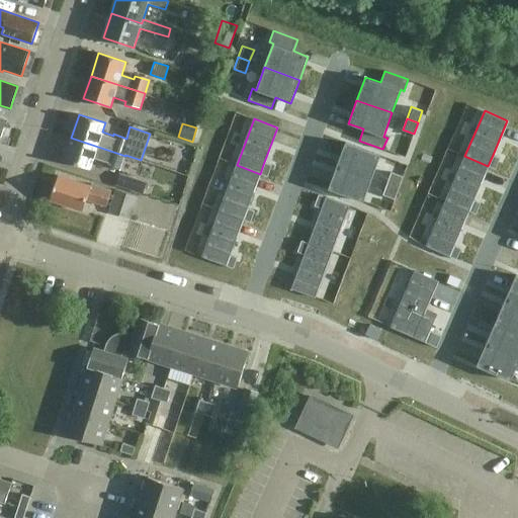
[(120,170),(125,156),(71,138),(64,160),(90,169),(94,156),(105,160),(103,165),(120,170)]
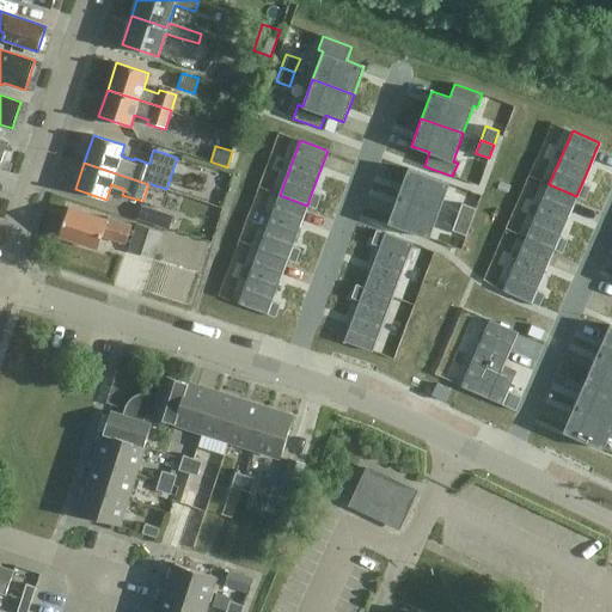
[(409,167),(398,195),(440,210),(451,183),(409,167)]
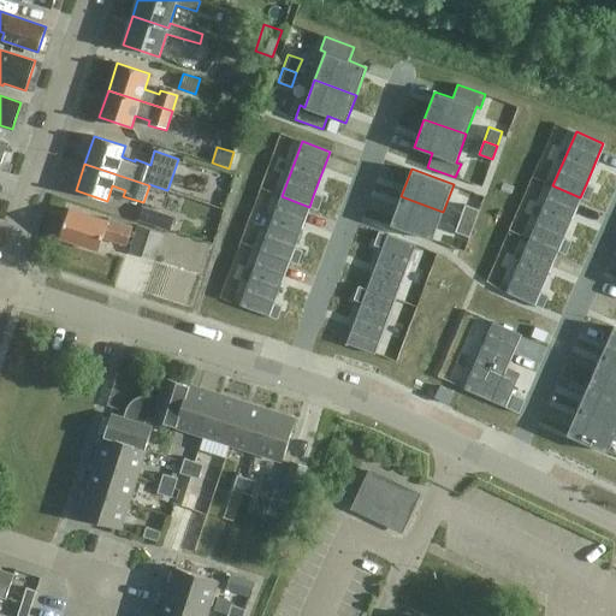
[(586,184),(580,197),(590,201),(594,188),(586,184)]
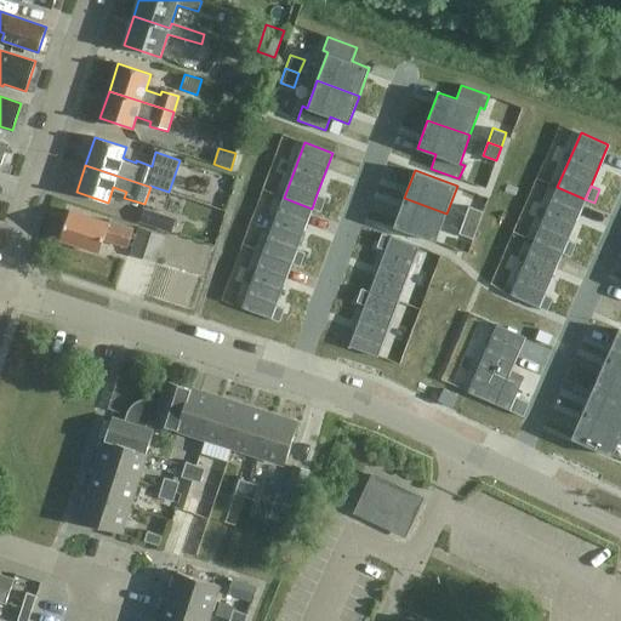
[(557,187),(534,240),(562,252),(568,239),(585,199),(557,187)]
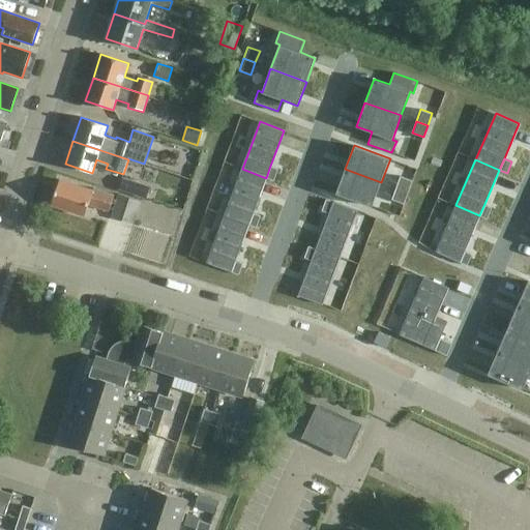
[(270,166),(266,178),(274,180),(278,169),(270,166)]
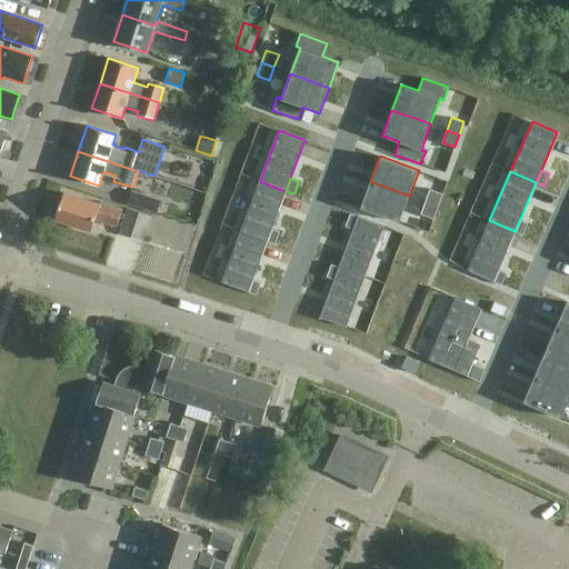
[(260,181),(241,231),(267,241),(271,229),(286,191),(260,181)]
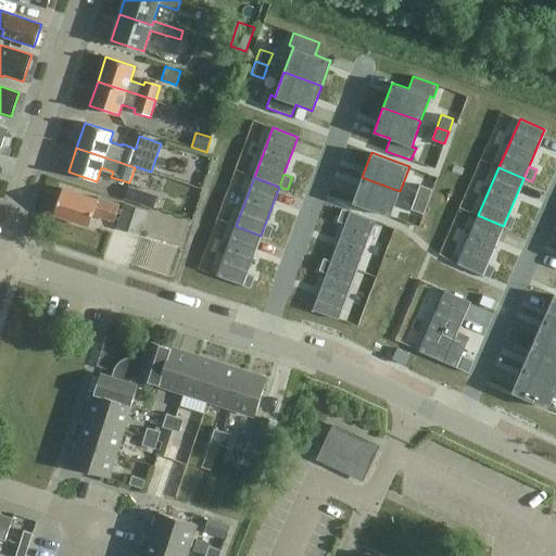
[(362,177),(353,202),(390,216),(400,191),(362,177)]
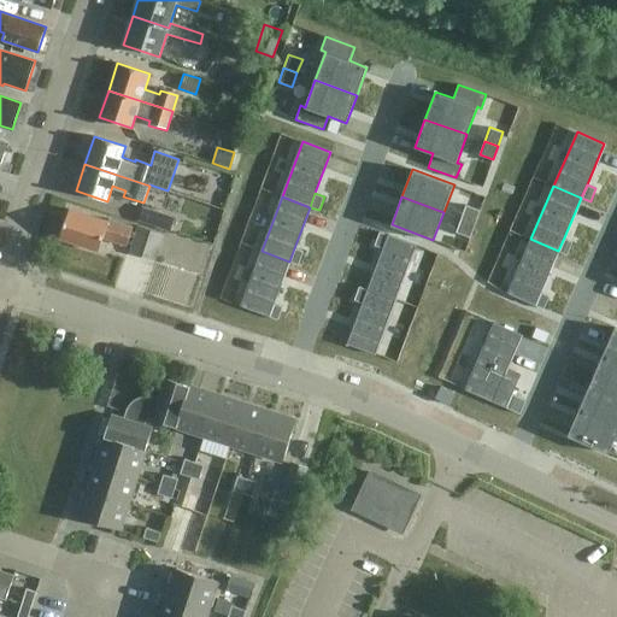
[(465,205),(460,218),(475,224),(480,210),(465,205)]
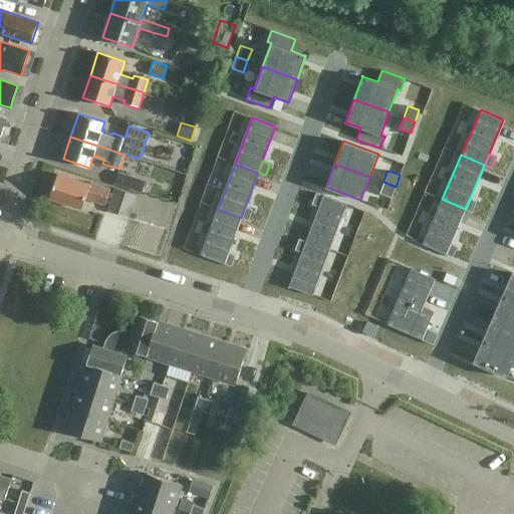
[(142,193),(146,181),(118,172),(114,184),(142,193)]
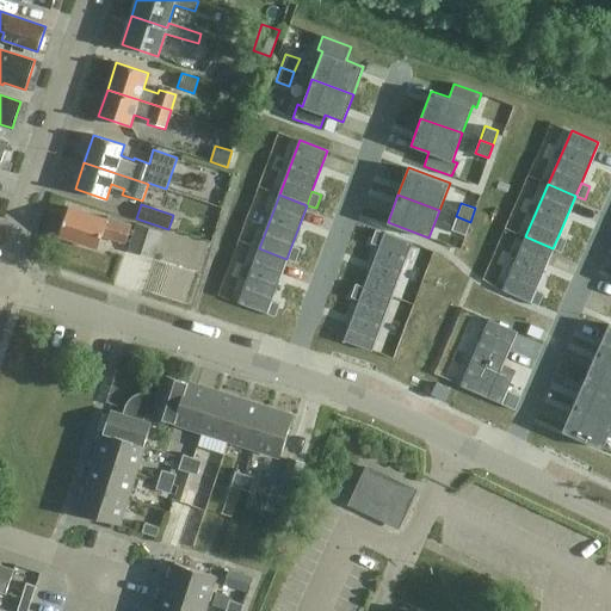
[(107,217),(106,220),(69,207),(60,235),(98,248),(102,235),(125,244),(131,224),(107,217)]
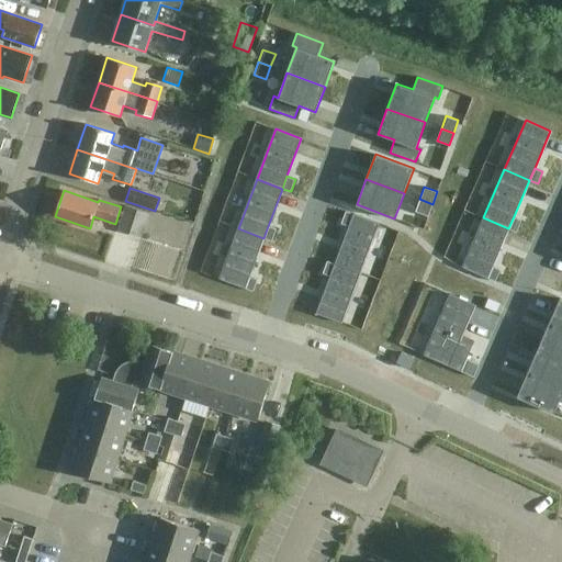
[(419,199),(415,212),(428,216),(433,204),(419,199)]
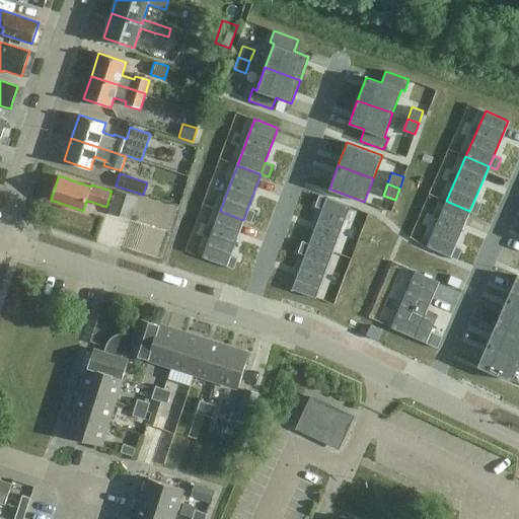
[(138,197),(116,190),(108,212),(131,219),(138,197)]
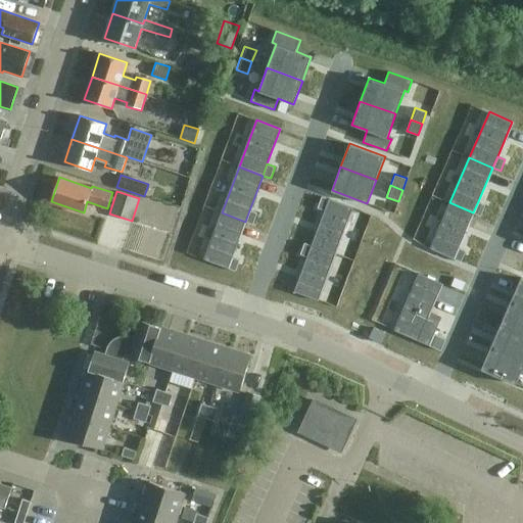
[(322,196),(318,207),(324,210),(329,198),(322,196)]
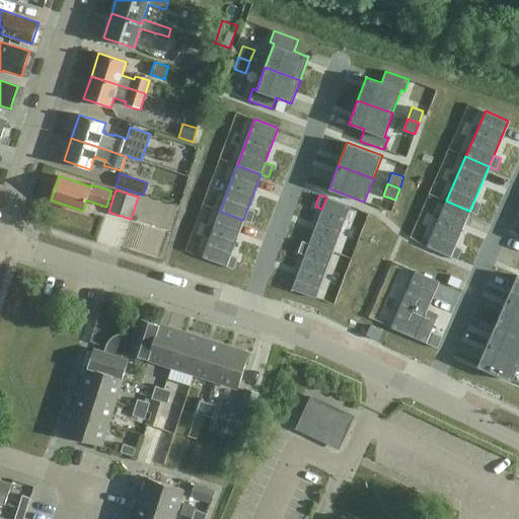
[(321,209),(309,243),(334,251),(350,205),(326,197),(321,209)]
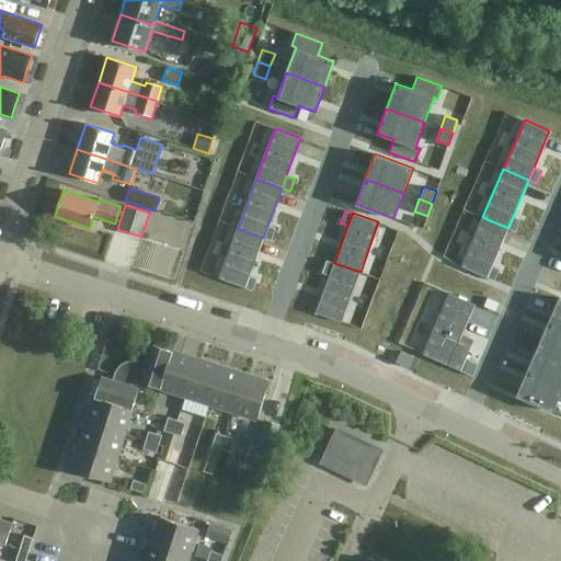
[(513,216),(507,228),(515,231),(521,219),(513,216)]
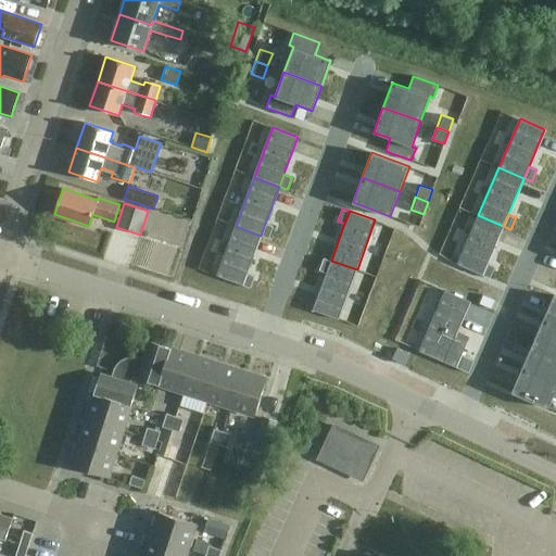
[(478,215),(457,264),(482,275),(487,263),(503,226),(478,215)]
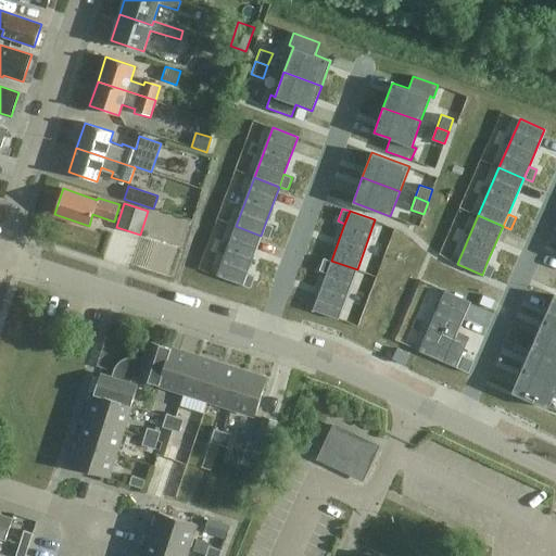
[(265,224),(261,236),(268,239),(274,227),(265,224)]
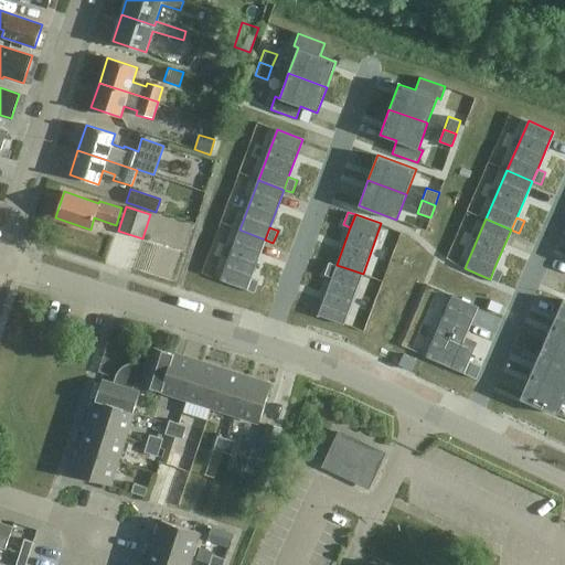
[(240,230),(221,280),(246,290),(251,277),(265,240),(240,230)]
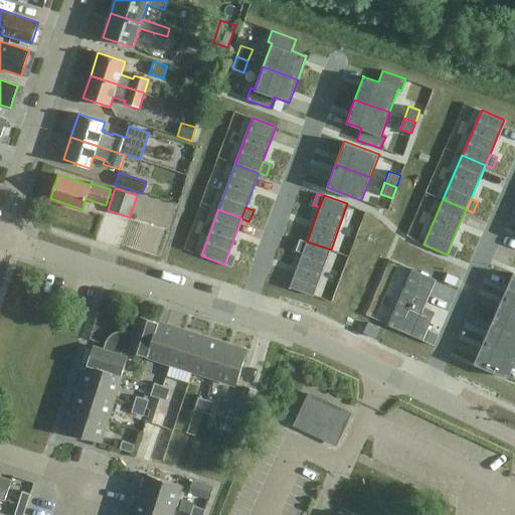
[(300,238),(296,249),(303,252),(307,241),(300,238)]
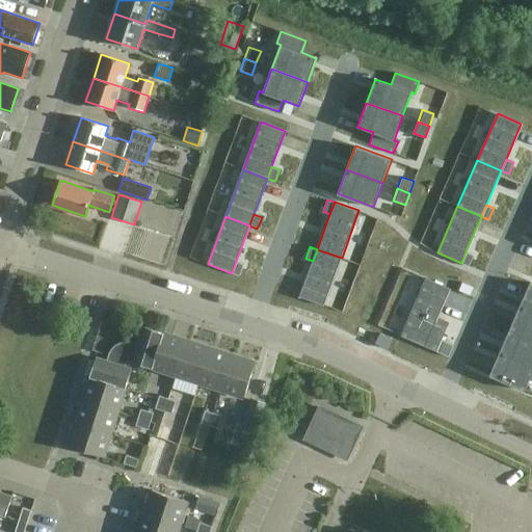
[(313,261),(299,296),(323,304),(342,258),(317,249),(313,261)]
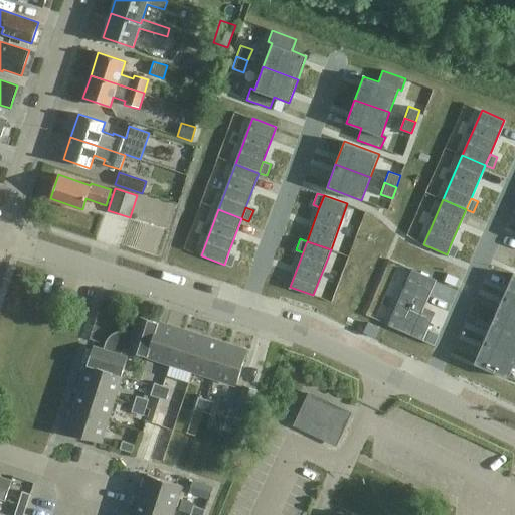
[(451,243),(447,254),(454,258),(459,246),(451,243)]
